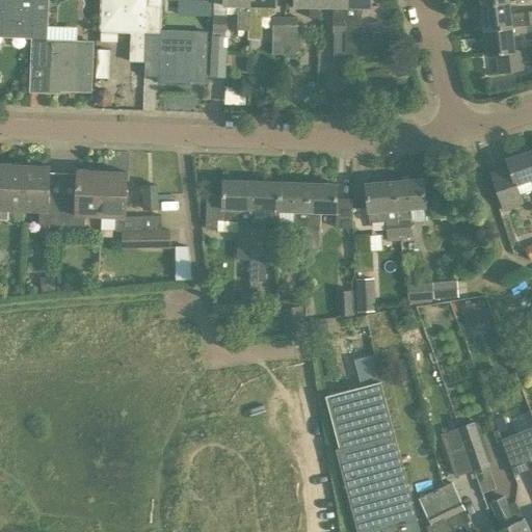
[(29,68),(32,68),(33,41),(47,41),(48,18),(33,17),(33,0),(0,0),(0,36),(31,38),(29,68)]
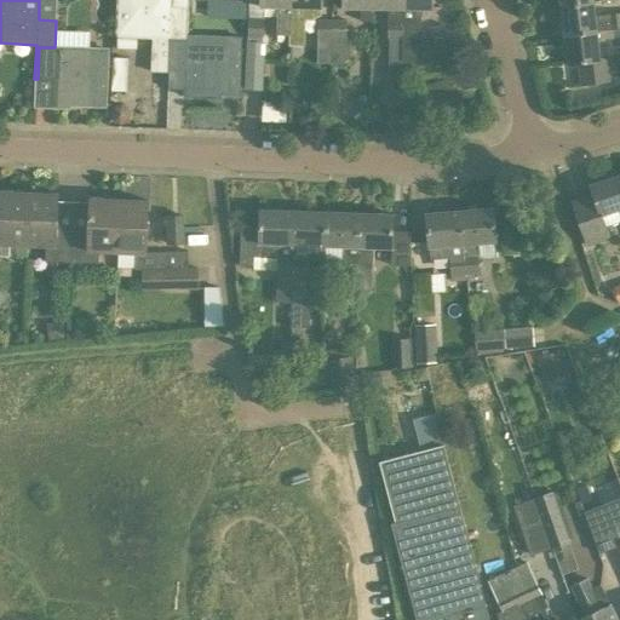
[(170,39),(188,40),(188,7),(171,7),(171,0),(119,0),(118,36),(119,36),(119,49),(137,50),(137,39),(149,39),(149,38),(153,38),(150,70),(167,72),(168,72),(170,40),(170,39)]
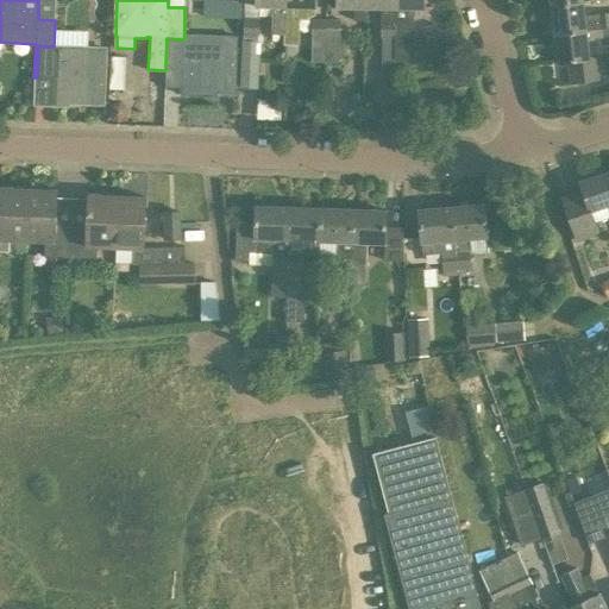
[(206,0),(207,17),(246,17),(245,0),(206,0)]
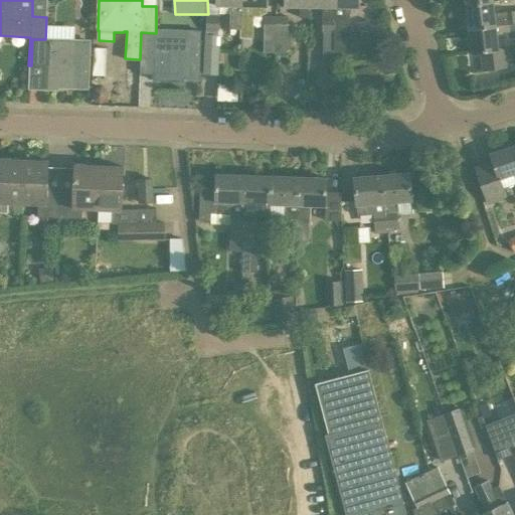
[(239,38),(241,38),(241,0),(216,0),(216,6),(230,6),(230,28),(239,29),(239,38)]
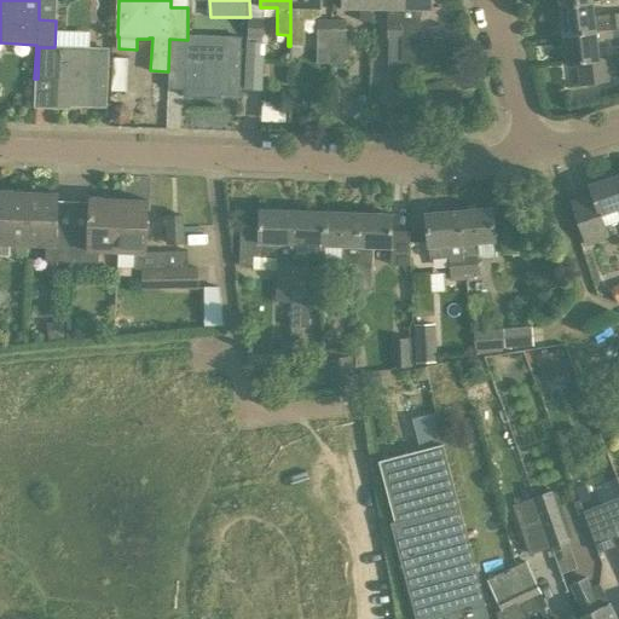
[(290,0),(290,46),(304,46),(305,19),(314,19),(314,18),(320,16),(319,0),(290,0)]
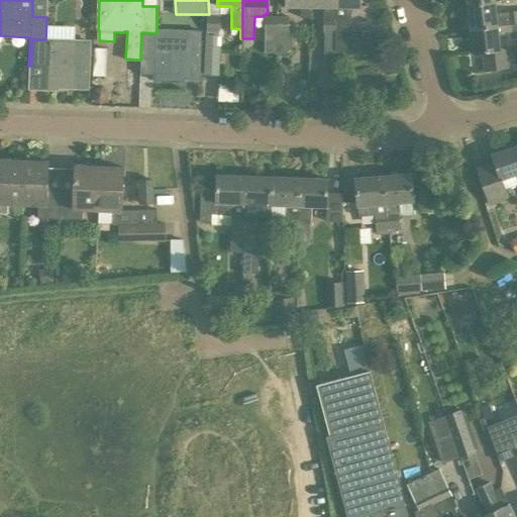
[(300,17),(310,17),(310,0),(286,0),(286,7),(300,7),(300,17)]
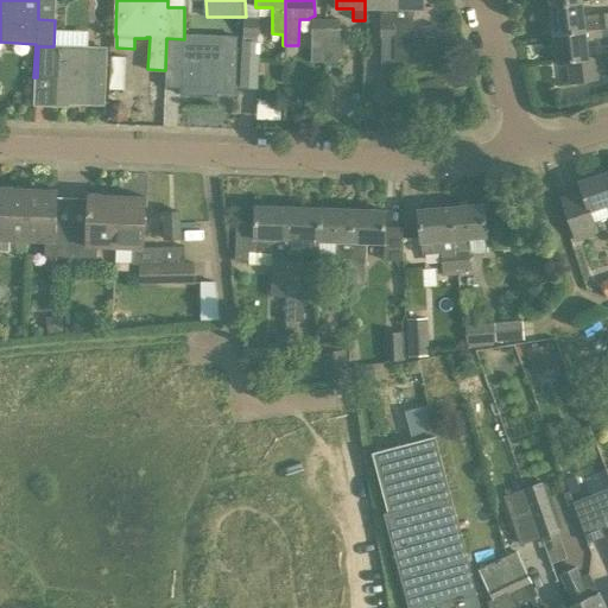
[(365,0),(365,20),(366,20),(366,8),(380,10),(380,62),(393,62),(393,59),(394,0),(365,0)]
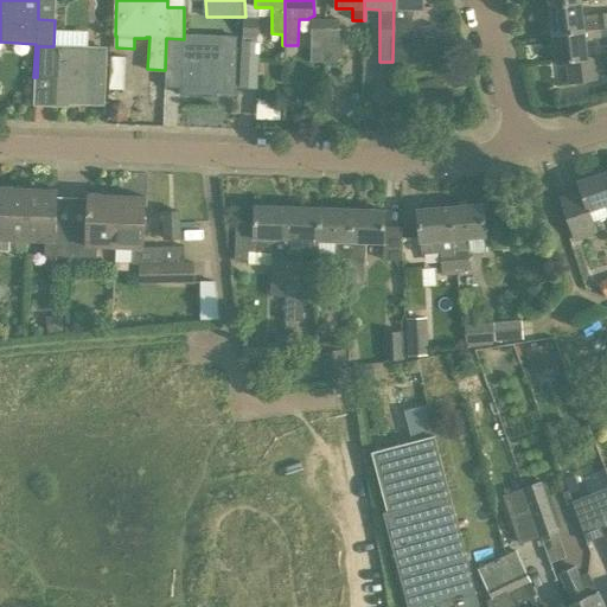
[(422,0),(394,0),(393,59),(407,59),(410,56),(411,10),(422,10),(422,0)]
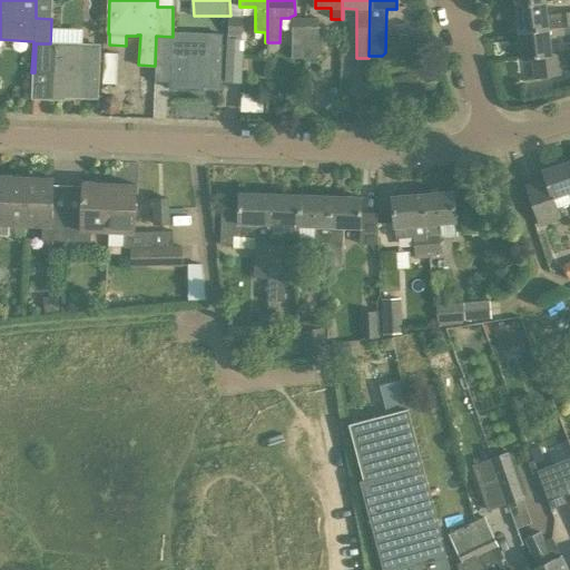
[(516,6),(519,32),(563,28),(569,26),(569,11),(547,15),(544,2),(516,6)]
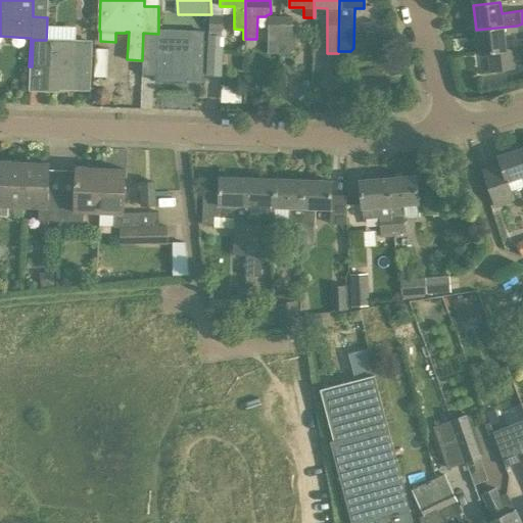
[(209,15),(208,35),(222,35),(222,15),(209,15)]
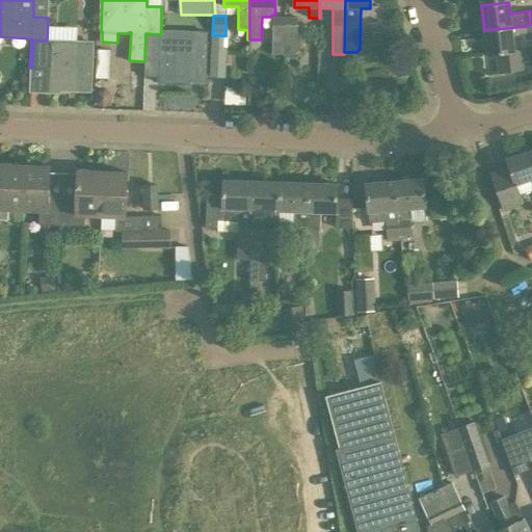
[(272,54),(284,54),(285,17),(272,17),(272,54)]
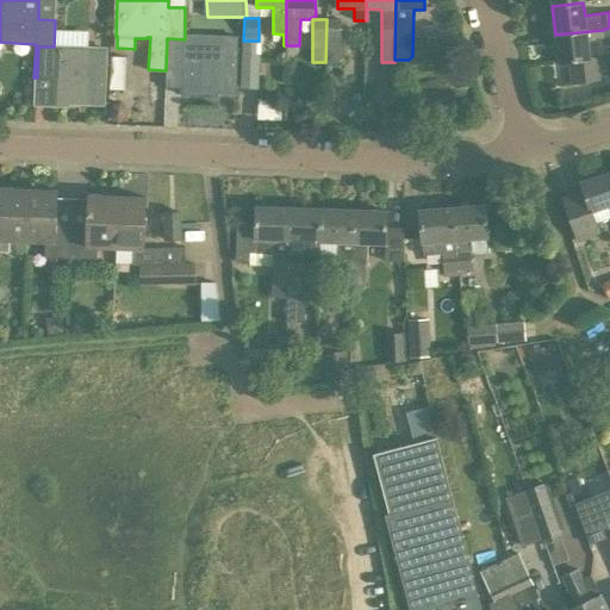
[(327,19),(325,62),(344,62),(344,37),(341,37),(341,19),(327,19)]
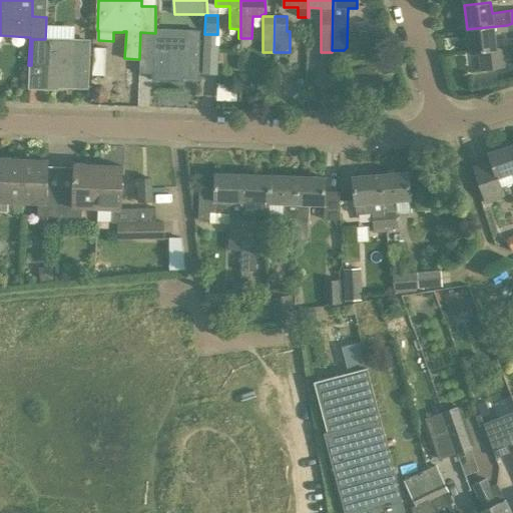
[(356,23),(360,37),(372,34),(374,41),(385,38),(381,23),(370,26),(368,20),(356,23)]
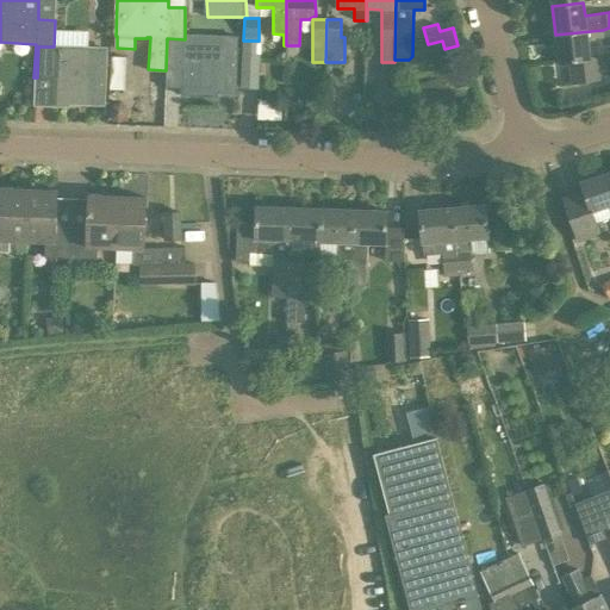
[(603,30),(555,35),(559,63),(568,62),(571,85),(602,81),(598,57),(595,58),(590,58),(587,42),(604,39),(603,30)]
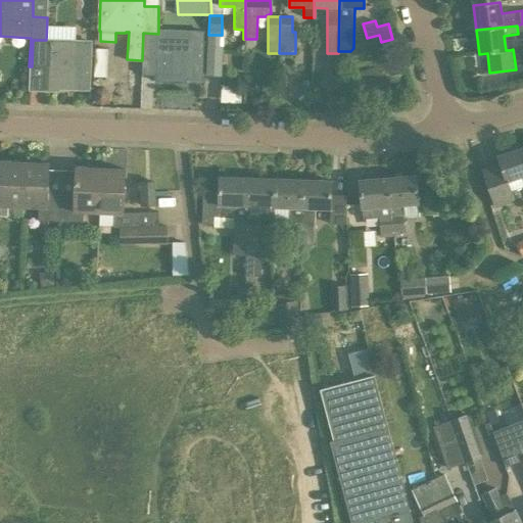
[(143,34),(142,60),(156,61),(155,81),(184,82),(186,37),(143,34)]
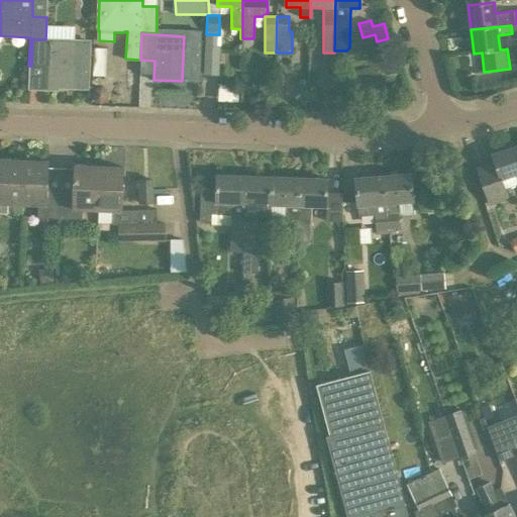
[(32,39),(31,66),(43,66),(42,86),(87,88),(89,42),(45,40),(45,39),(32,39)]
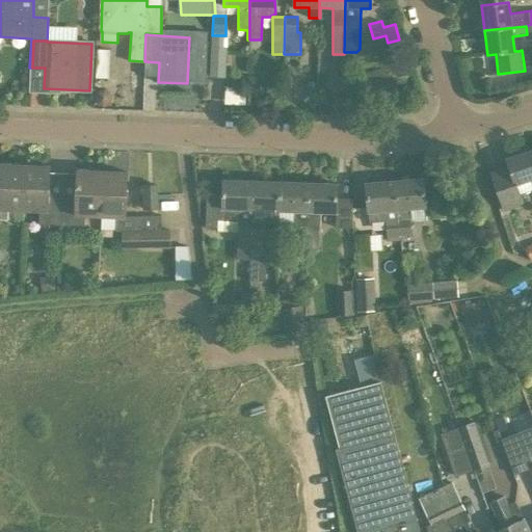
[(531,150),(507,159),(509,167),(491,173),(503,209),(522,203),(515,185),(530,181),(531,185),(531,150)]
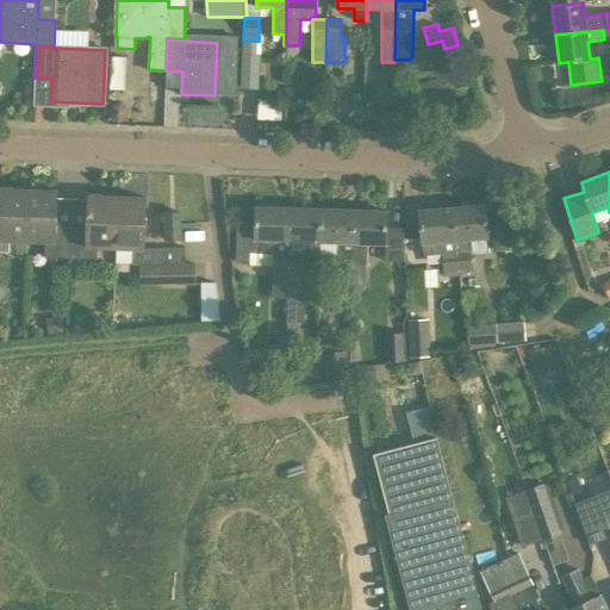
[(10,241),(27,242),(30,188),(1,187),(0,207),(0,251),(8,253),(10,241)]
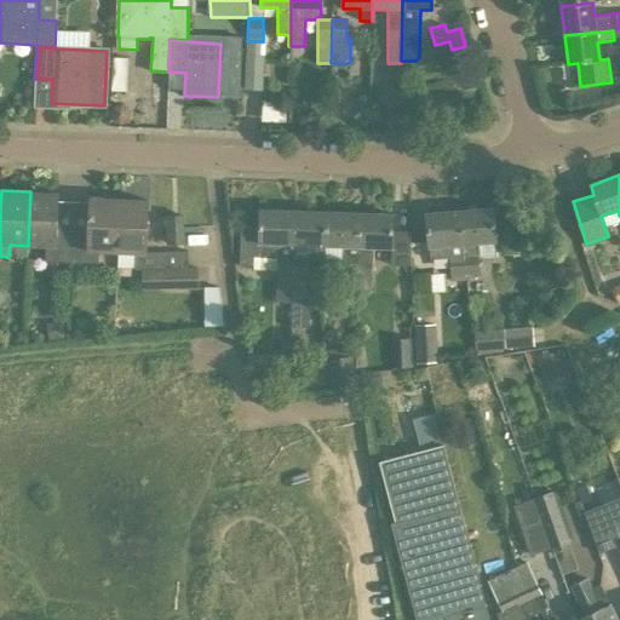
[(44,262),(73,263),(74,230),(58,229),(59,194),(30,191),(28,246),(45,247),(44,262)]
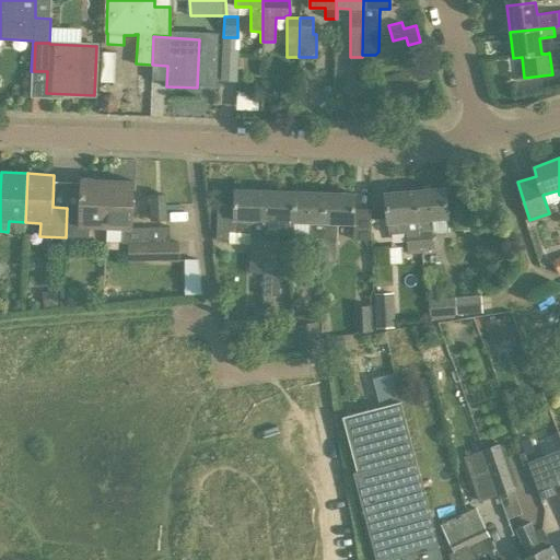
[(90,229),(106,230),(108,181),(82,179),(81,208),(67,208),(66,237),(89,238),(90,229)]
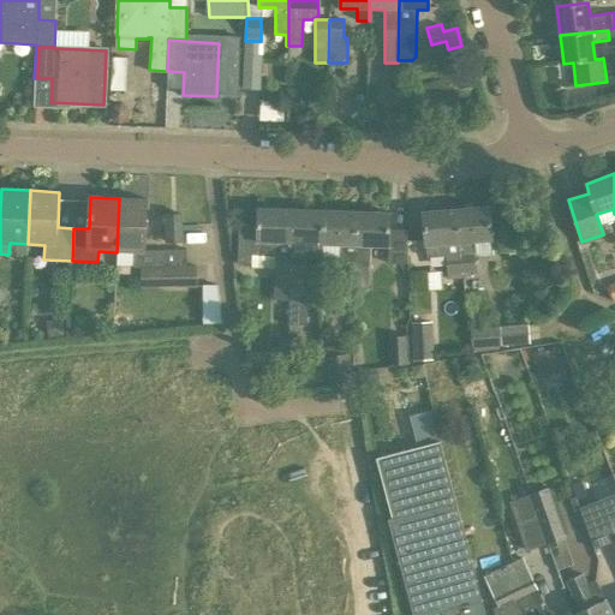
[(119,198),(117,252),(133,254),(133,267),(161,267),(161,287),(197,287),(197,266),(187,264),(186,250),(147,250),(149,199),(119,198)]
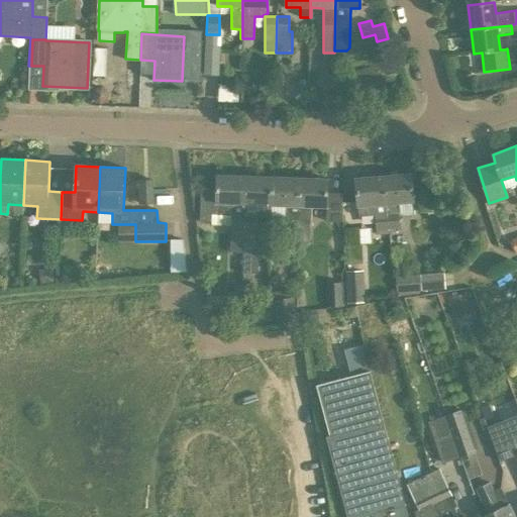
[(411,174),(383,176),(389,232),(396,232),(395,227),(400,227),(398,203),(414,202),(411,174)]
